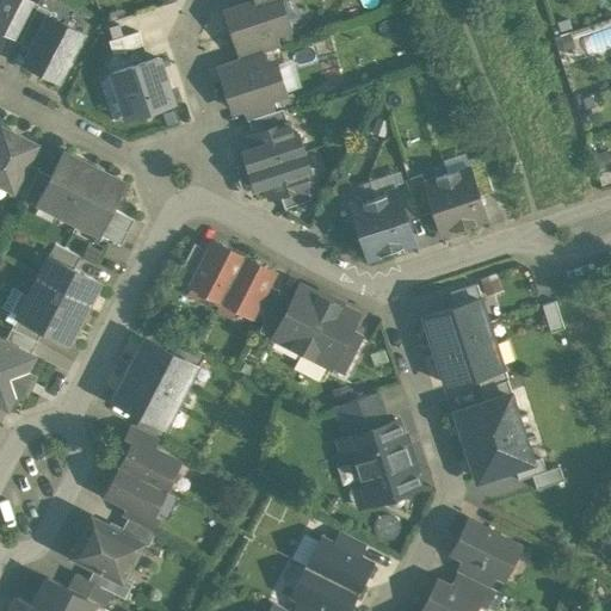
[(19,0),(0,0),(0,41),(4,35),(19,0)]
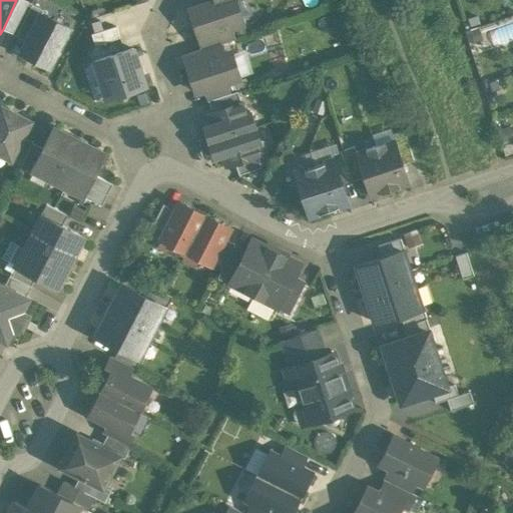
[(20,0),(16,0),(3,29),(15,35),(31,5),(20,0)]
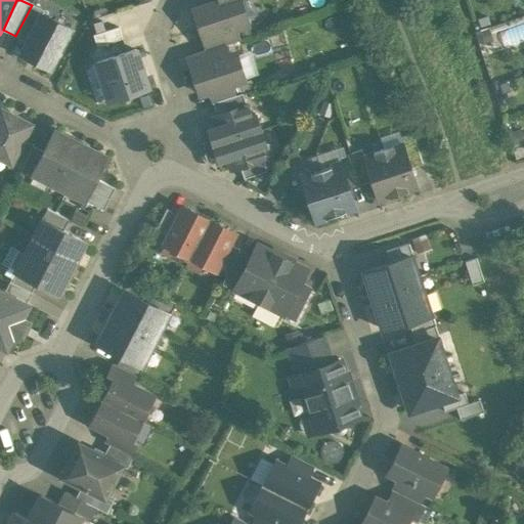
[(238,0),(226,0),(220,2),(193,10),(203,38),(220,33),(220,32),(235,27),(235,28),(247,24),(238,0)]
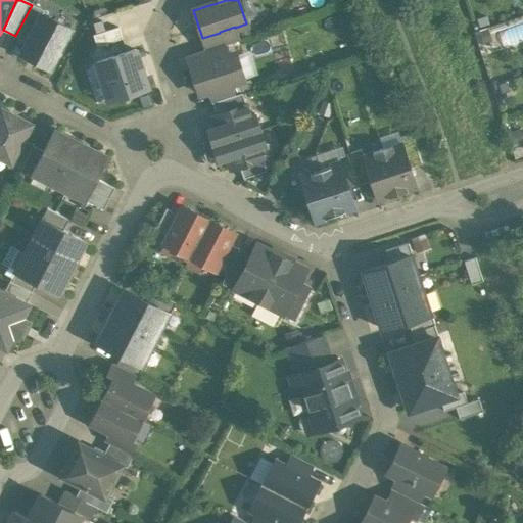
[(28,42),(42,14),(44,10),(33,4),(32,5),(15,36),(28,42)]
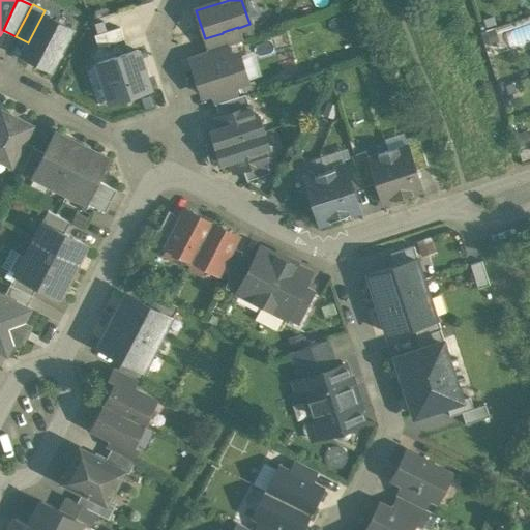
[(28,42),(22,54),(51,68),(71,29),(42,15),(28,42)]
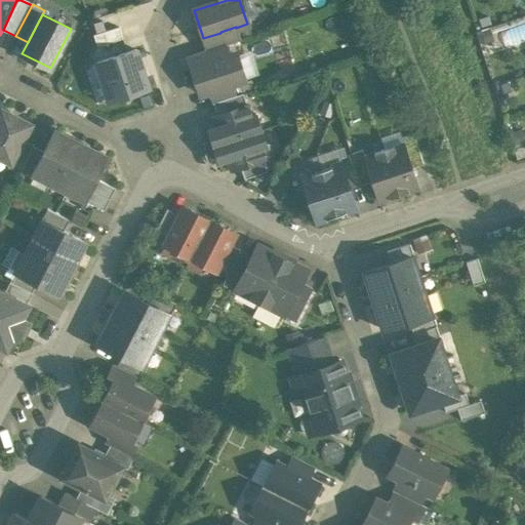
[(119,25),(92,34),(96,46),(123,38),(119,25)]
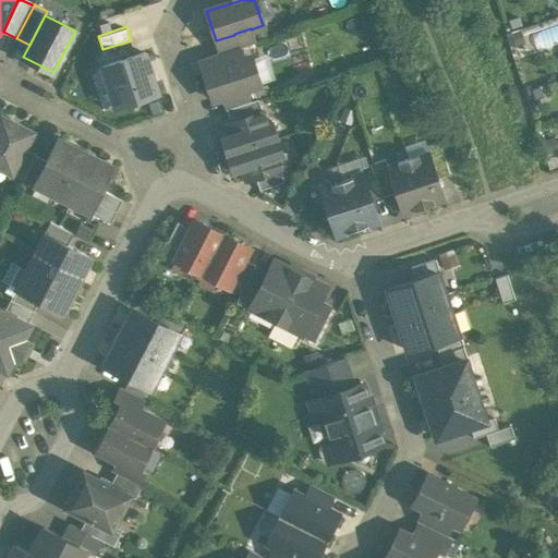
[(251,28),(234,34),(234,35),(239,47),(255,41),(251,29),(251,28)]
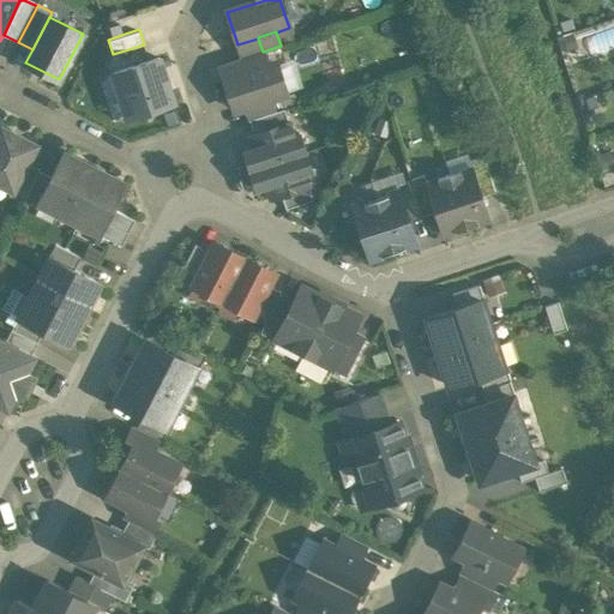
[(263,52),(258,38),(238,44),(242,59),(263,52)]
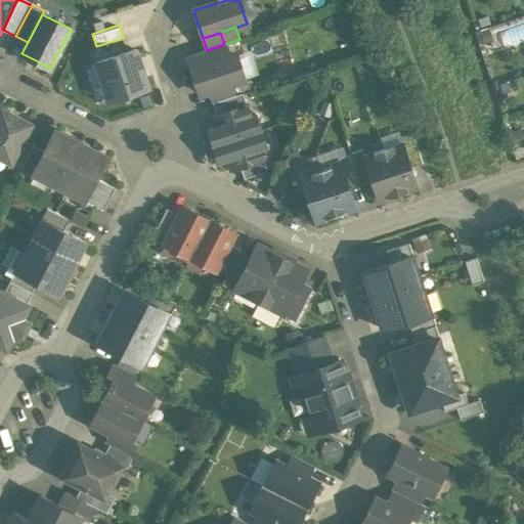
[(207,50),(189,55),(192,68),(193,68),(228,56),(228,55),(224,44),(207,50)]
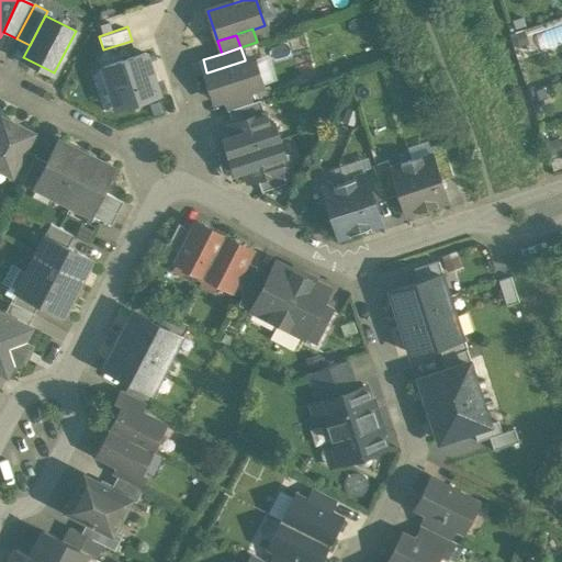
[(102,67),(116,110),(159,96),(145,53),(102,67)]
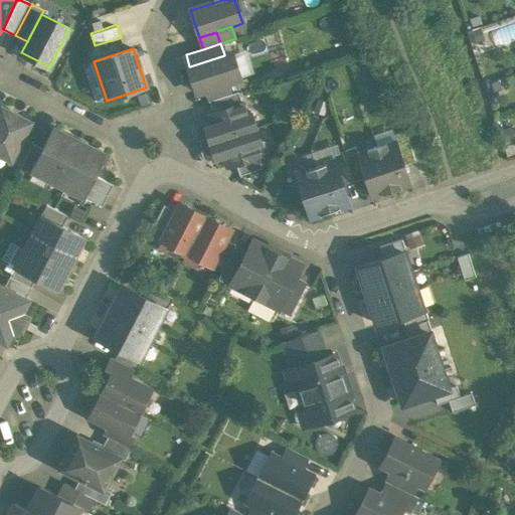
[(224,55),(190,66),(189,66),(188,66),(196,93),(206,89),(225,82),(239,78),(231,52),(224,54),(224,55)]
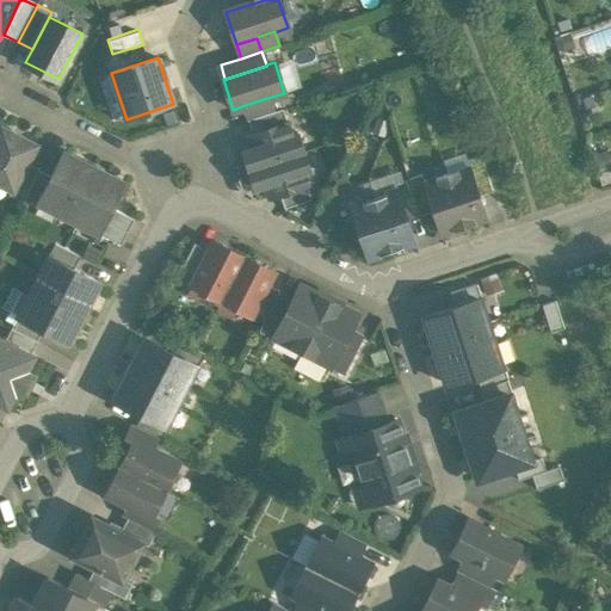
[(267,98),(245,105),(250,119),(272,112),(267,98)]
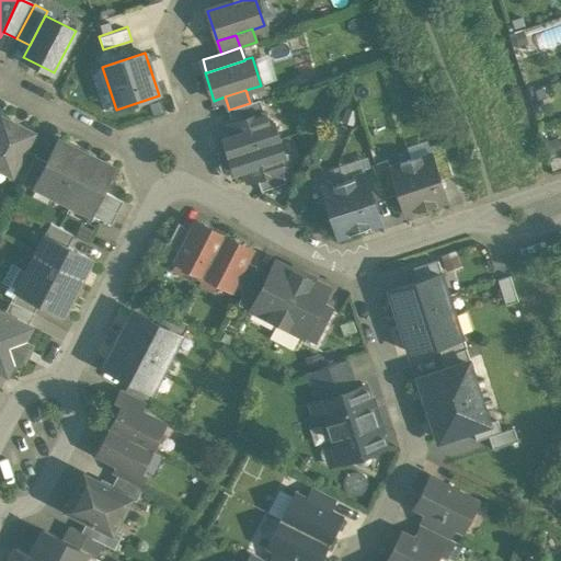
[(229,110),(227,111),(231,123),(263,112),(260,100),(250,103),(229,110)]
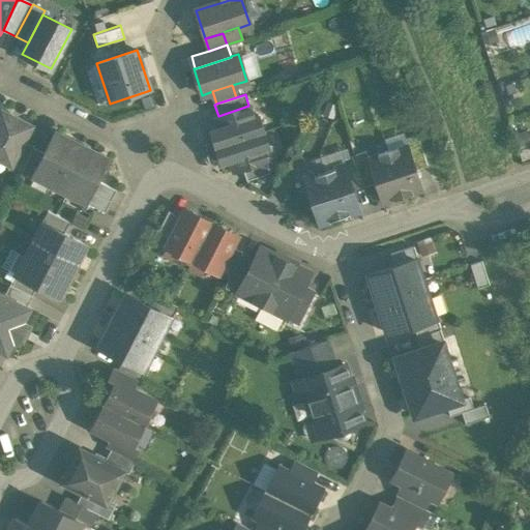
[(218,116),(214,117),(218,128),(210,130),(215,147),(263,133),(258,115),(254,117),(249,106),(248,106),(218,116)]
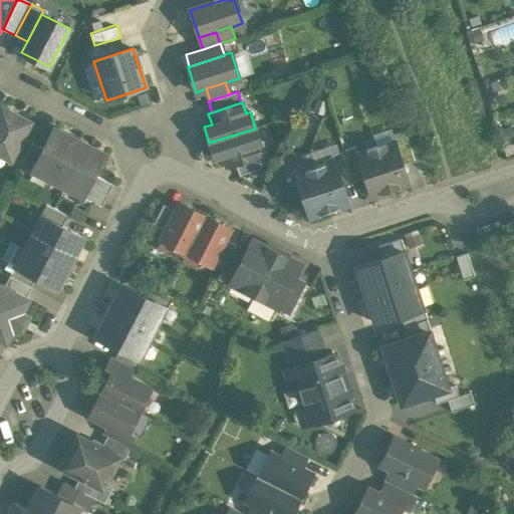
[(29,122),(1,108),(0,109),(0,154),(10,159),(21,137),(29,122)]
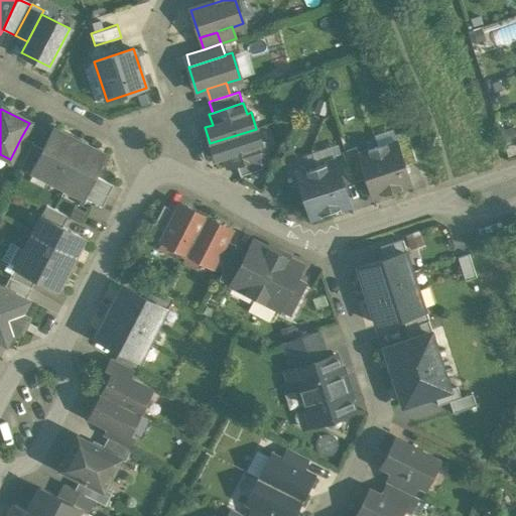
[(42,150),(32,171),(48,180),(71,137),(53,128),(42,150)]
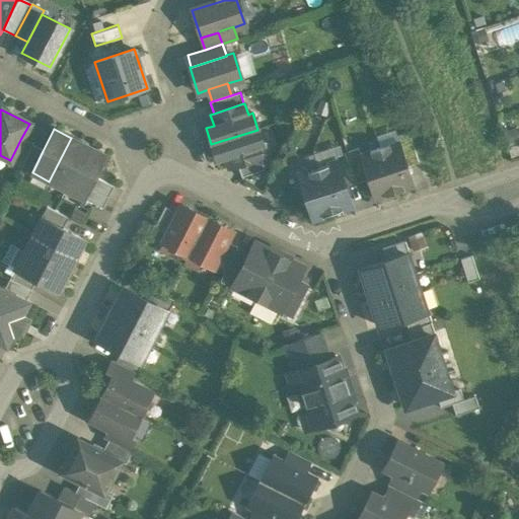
[(257,130),(211,144),(216,160),(224,158),(227,168),(237,165),(261,158),(263,157),(258,147),(263,146),(257,130)]
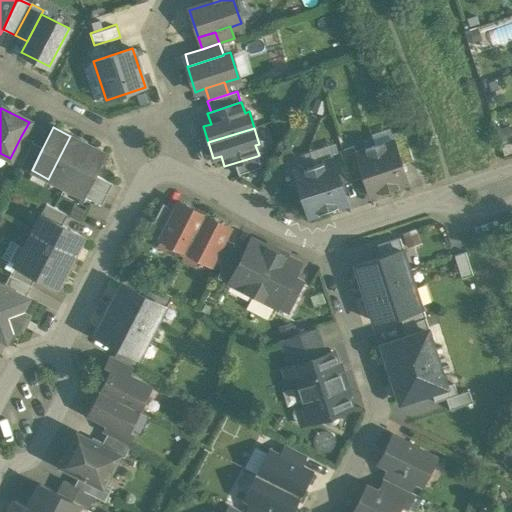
[(412,160),(402,129),(391,133),(393,139),(401,163),(412,160)]
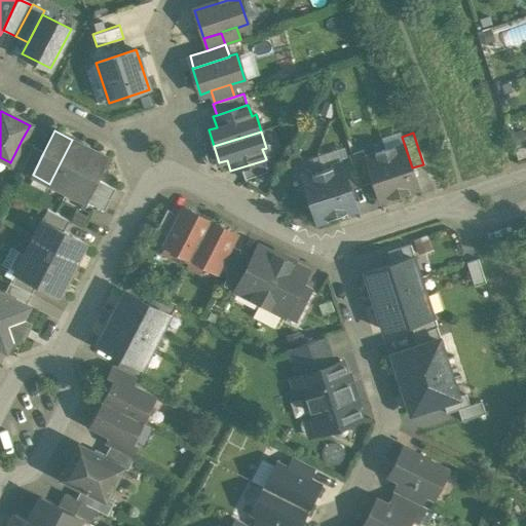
[(10,162),(7,168),(19,175),(33,147),(33,146),(22,140),(10,162)]
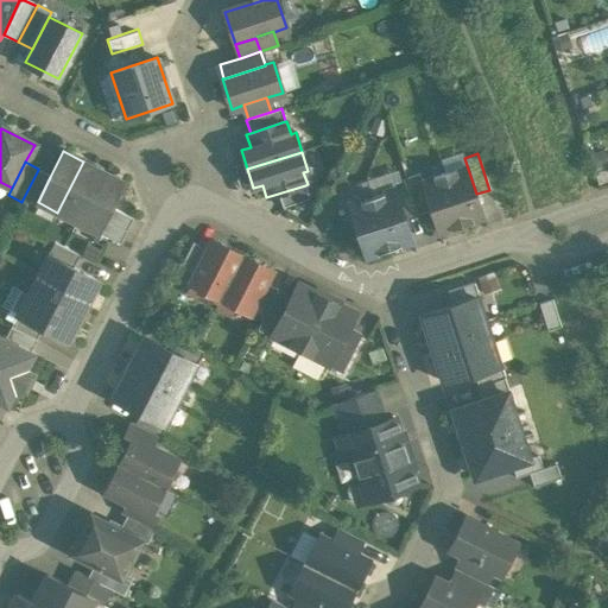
[(83,162),(57,213),(76,222),(102,171),(83,162)]
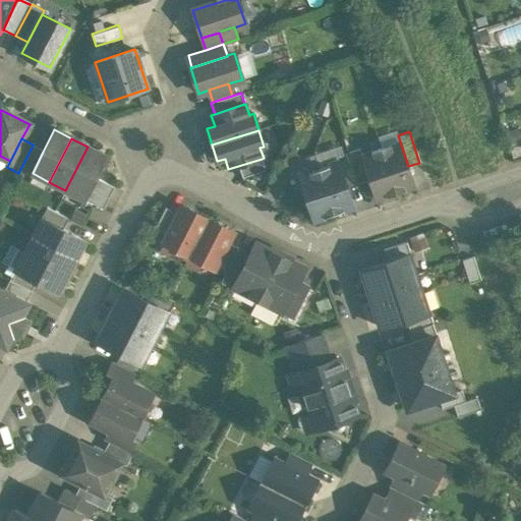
[(400,141),(381,148),(395,192),(414,186),(408,166),(400,141)]
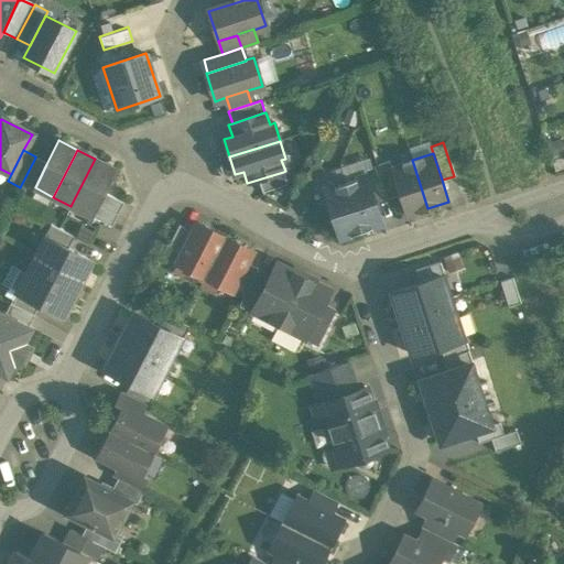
[(35,158),(23,182),(35,187),(46,164),(35,158)]
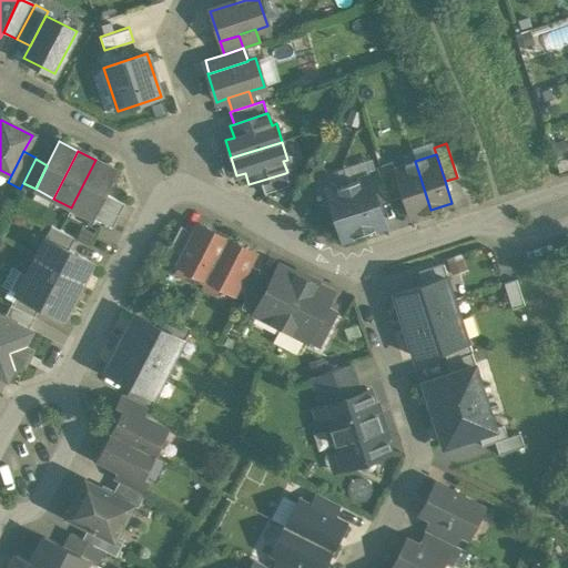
[(114,170),(95,160),(71,208),(90,216),(102,193),(114,170)]
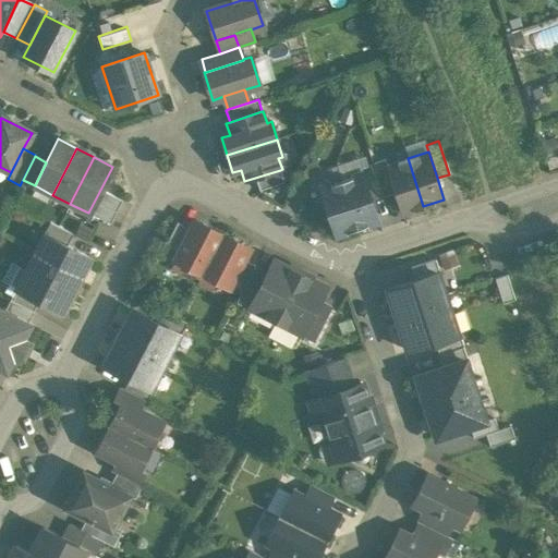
[(408,158),(387,165),(395,192),(402,213),(423,206),(408,158)]
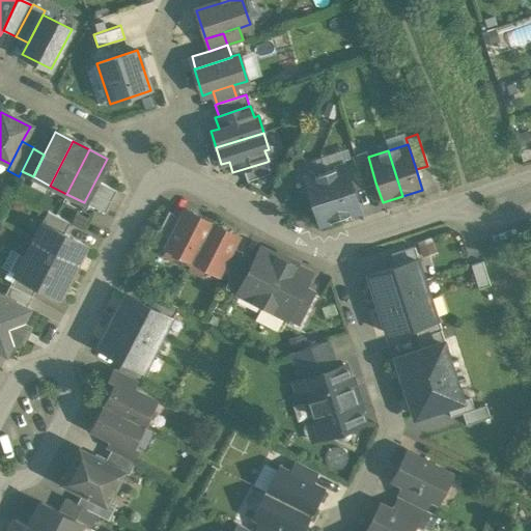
[(366,151),(354,155),(364,187),(375,183),(368,157),(366,151)]
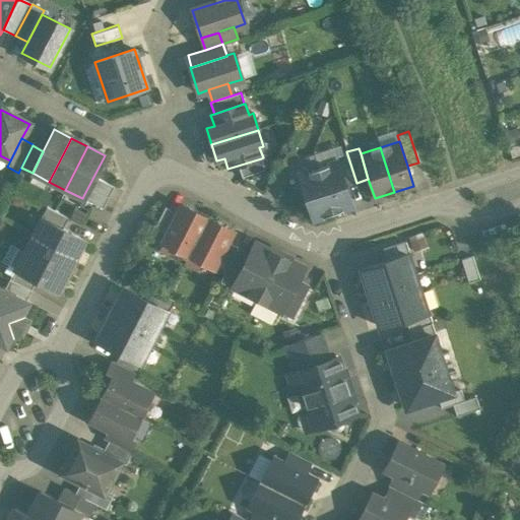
[(287,149),(273,179),(283,184),(299,155),(287,149)]
